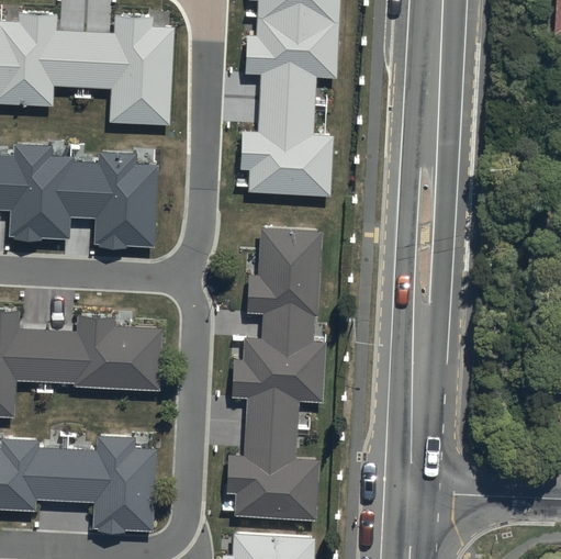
[(334,138),(314,138),(316,79),(337,80),(340,0),(248,0),(248,1),(257,1),(266,1),(265,40),(256,40),(246,38),(244,76),(264,77),(260,134),(243,133),(240,170),(249,170),(248,192),(258,193),(312,196),(332,196),(334,138)]
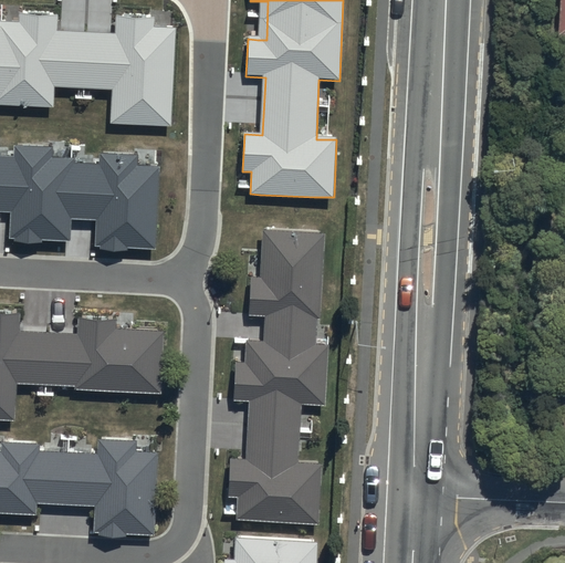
[(564,0),(557,0),(555,41),(564,41),(564,0)]
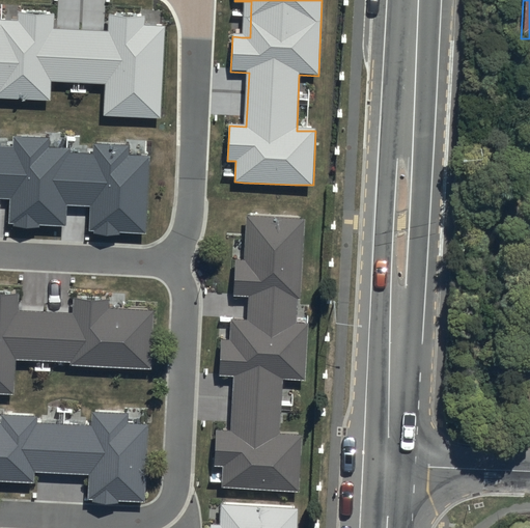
[(242,37),(250,37),(251,1),(243,1),(242,37)]
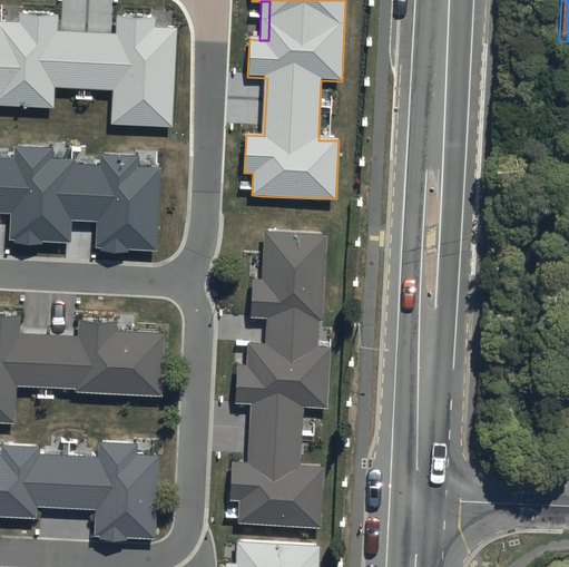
[(21,15),(20,27),(0,25),(0,103),(16,105),(51,107),(54,87),(114,90),(111,126),(172,129),(177,31),(155,30),(156,19),(118,17),(117,28),(117,36),(57,31),(57,17),(21,15)]
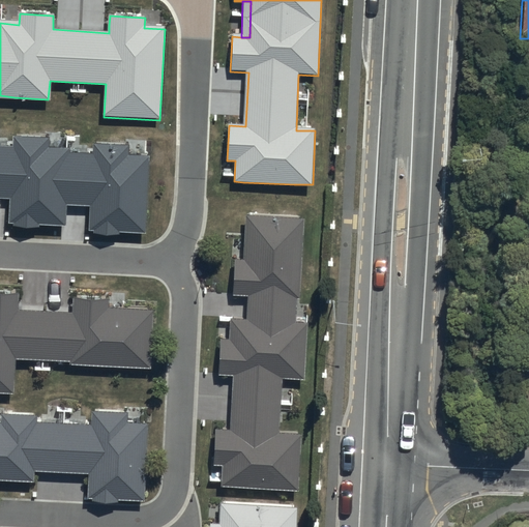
[(0,197),(10,198),(9,224),(66,227),(66,207),(89,208),(88,233),(147,236),(151,155),(128,154),(128,147),(95,146),(95,155),(69,153),(69,150),(46,149),(47,140),(16,138),(15,148),(0,146),(0,197)]
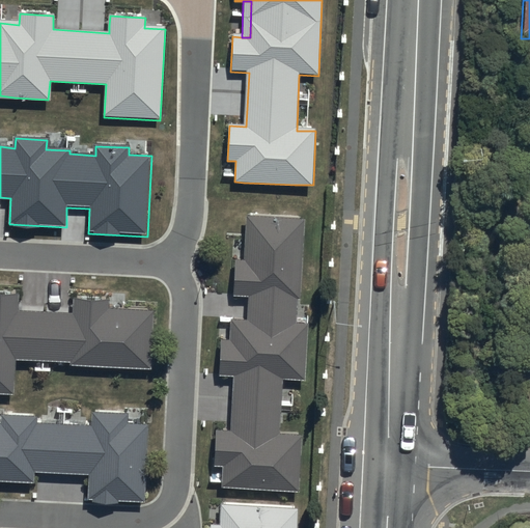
[(300,296),(304,214),(245,211),(242,257),(233,256),(231,293),(247,293),(246,316),(229,315),(228,337),(220,336),(218,372),(232,373),(230,426),(216,425),(213,482),(296,488),(299,431),(278,429),(281,377),(302,378),(305,320),(295,320),(296,296),(300,296)]
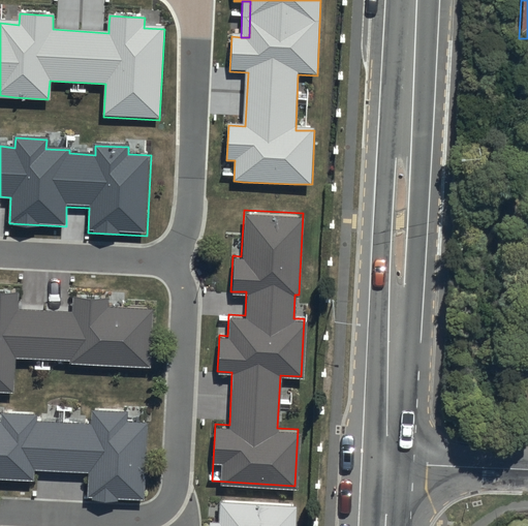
[(13,356),(148,362),(151,304),(107,302),(109,294),(71,292),(71,308),(16,305),(17,288),(0,286),(0,388),(12,389),(13,356)]
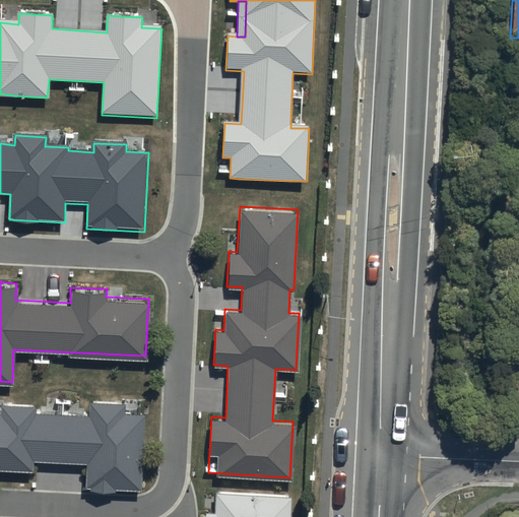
[(0,467),(33,469),(33,459),(86,461),(85,486),(141,488),(144,410),(124,410),(125,400),(89,399),(88,411),(35,409),(35,403),(0,402),(0,467)]
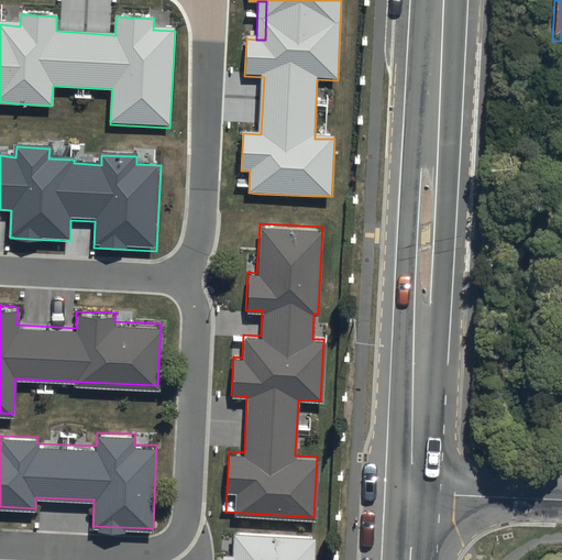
[(313,559),(316,535),(222,529),(220,559),(313,559)]
